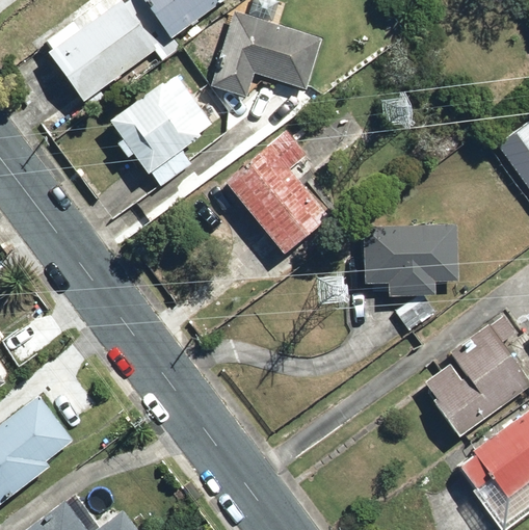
[(144,0),(173,37),(222,0),(144,0)]
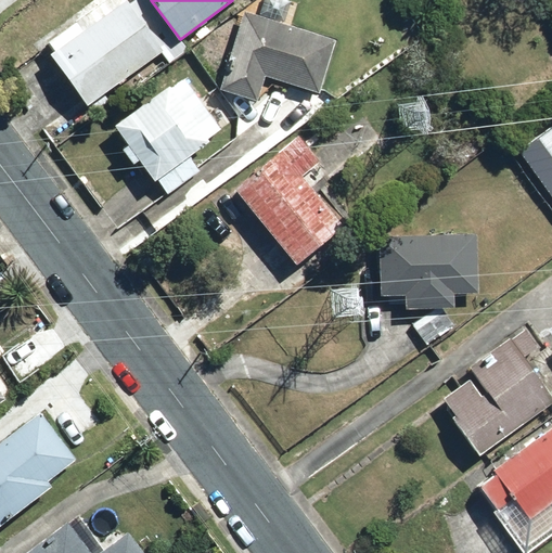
[(168,49),(135,1),(89,34),(79,20),(48,42),(54,51),(50,54),(87,106),(168,49)]
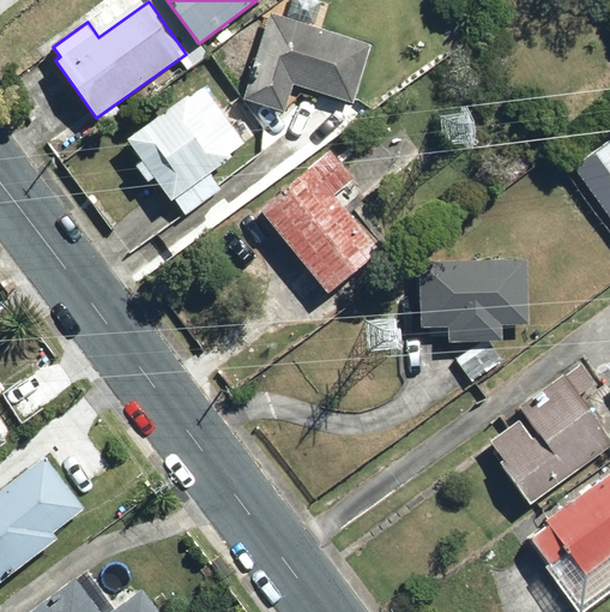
[(373,40),(271,11),(246,100),(285,112),(293,87),(354,105),(373,40)]
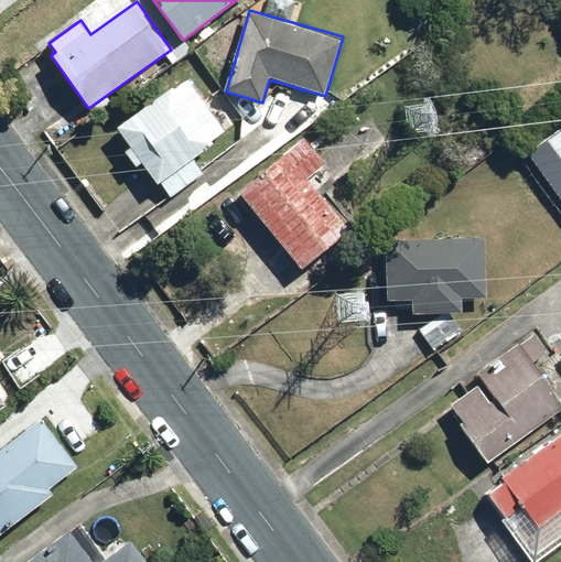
[(227,129),(186,76),(116,128),(130,147),(123,151),(136,166),(139,164),(157,187),(160,184),(170,197),(204,172),(192,157),(227,129)]
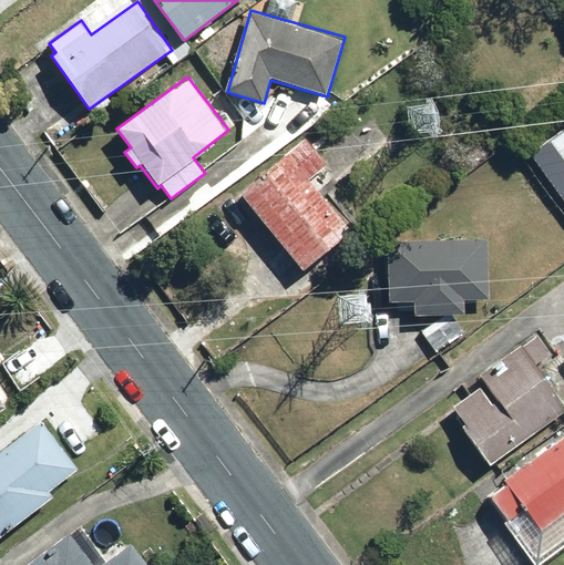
[(563,132),(532,154),(563,201),(563,132)]
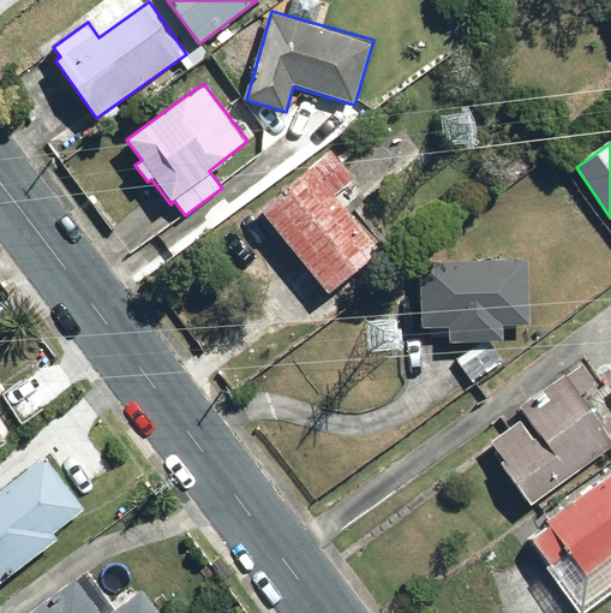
[(339,159),(267,219),(318,283),(304,295),(318,314),(388,257),(343,202),(361,188),(339,159)]
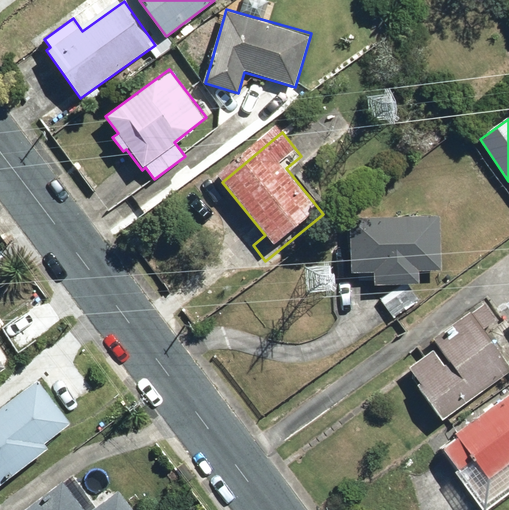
[(438,216),(351,216),(350,272),(372,272),(372,282),(420,282),(420,271),(438,271),(438,216)]
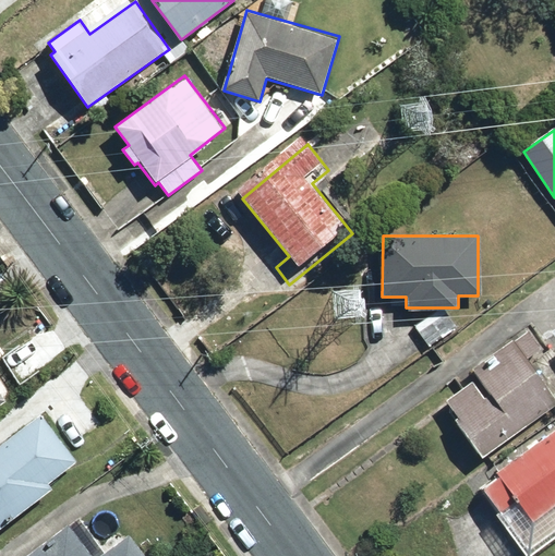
[(554,396),(527,358),(541,348),(527,329),(490,355),(494,362),(443,398),(457,419),(454,421),(481,459),(554,405),(554,396)]
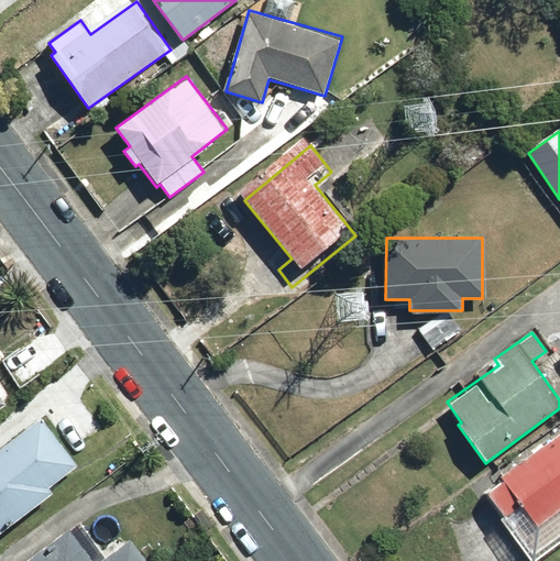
[(0,409),(10,402),(0,388),(0,409)]
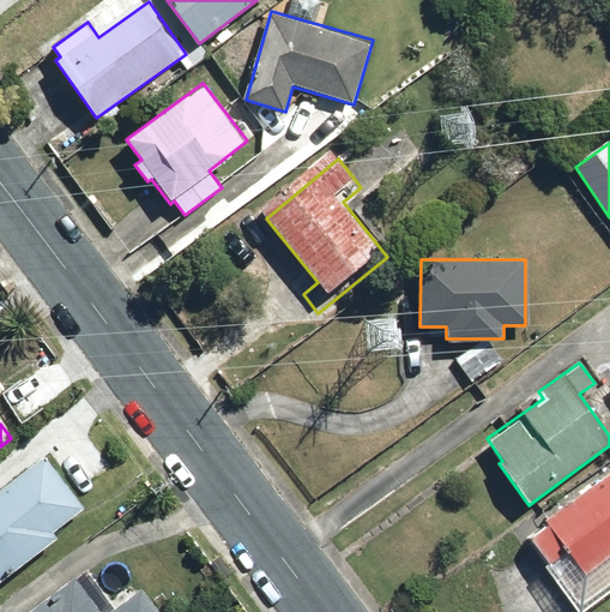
[(0,565),(5,571),(86,508),(46,456),(0,490),(0,565)]
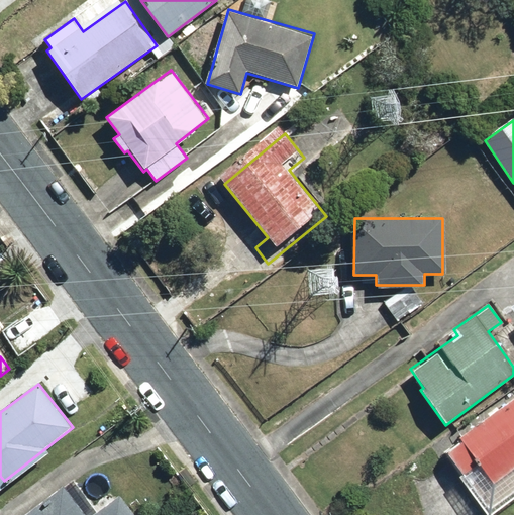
[(513,394),(457,435),(460,439),(445,451),(458,470),(473,458),(491,484),(513,467),(513,394)]
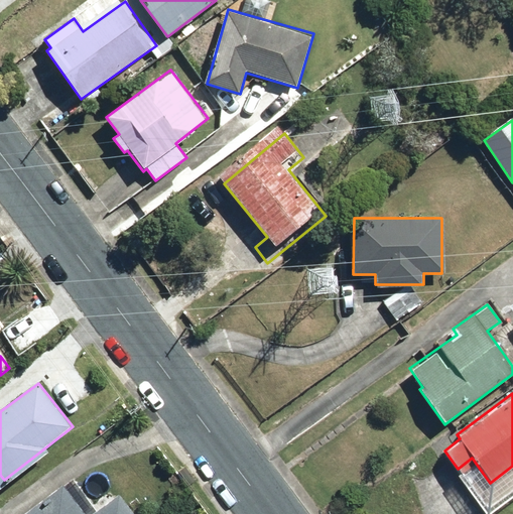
[(132,513),(114,495),(88,513),(87,513),(65,484),(24,513),(132,513)]
